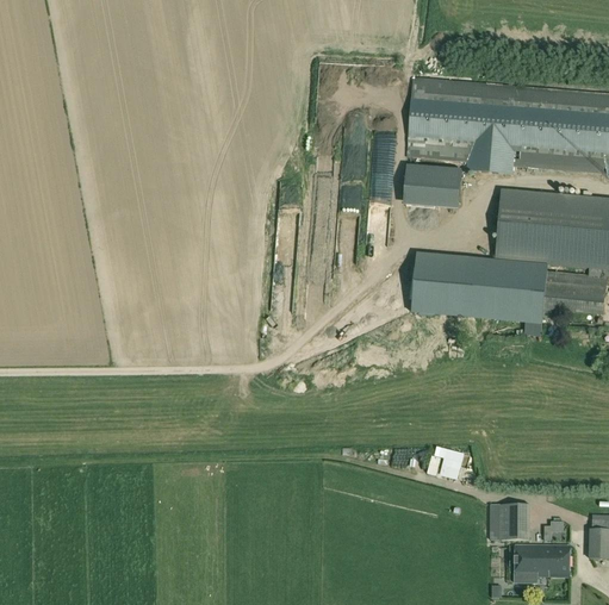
[(608,174),(608,91),(412,76),(406,154),(467,158),(466,167),(513,170),(513,167),(608,174)]
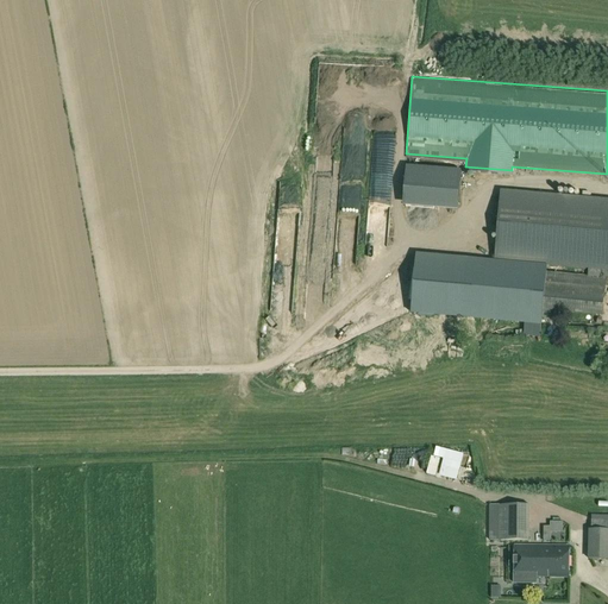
[(369,134),(369,150),(383,149),(383,133),(369,134)]
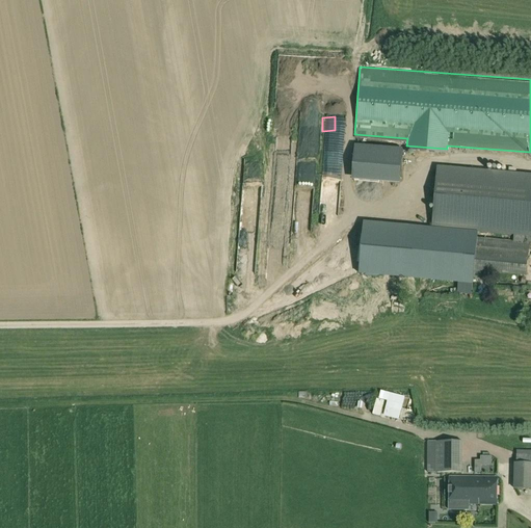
[(398,184),(401,148),(353,143),(350,180),(398,184)]
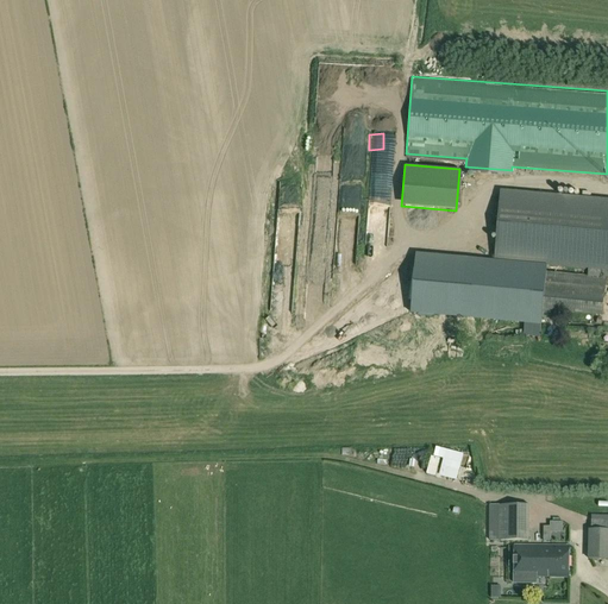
[(381,167),(368,167),(368,174),(378,172),(378,176),(382,176),(381,167)]
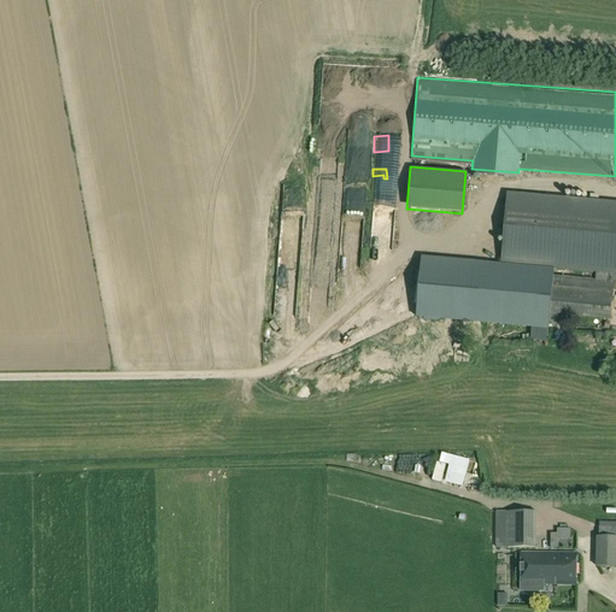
[(514,190),(515,180),(505,178),(504,189),(514,190)]
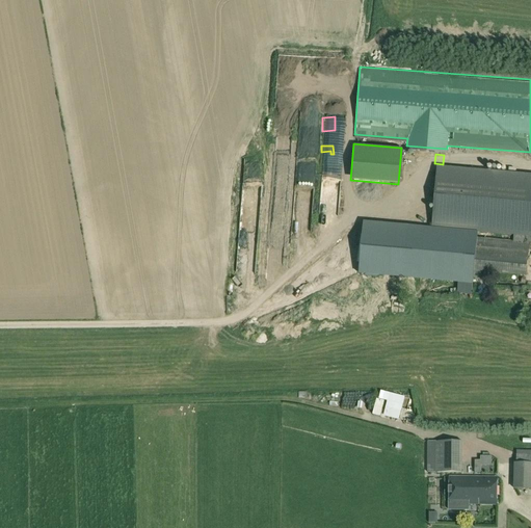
[(530,188),(473,183),(435,180),(431,225),(512,232),(511,238),(424,231),(414,230),(412,260),(421,262),(473,266),(473,274),(487,275),(488,268),(525,271),(528,240),(523,239),(524,233),(530,233),(530,188)]
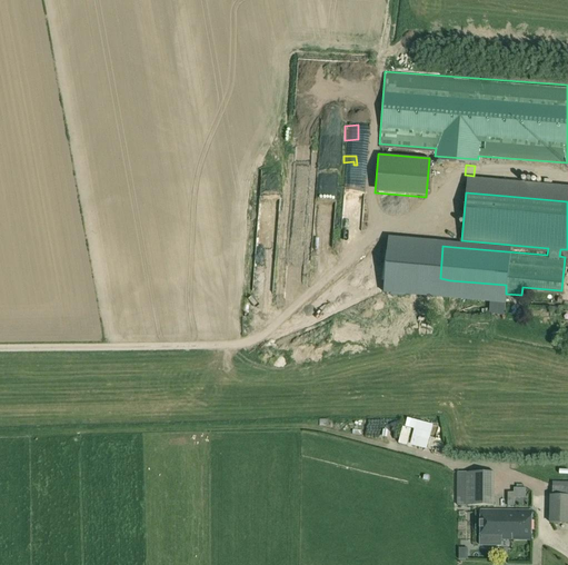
[(459,289),(459,300),(469,300),(469,289),(459,289)]
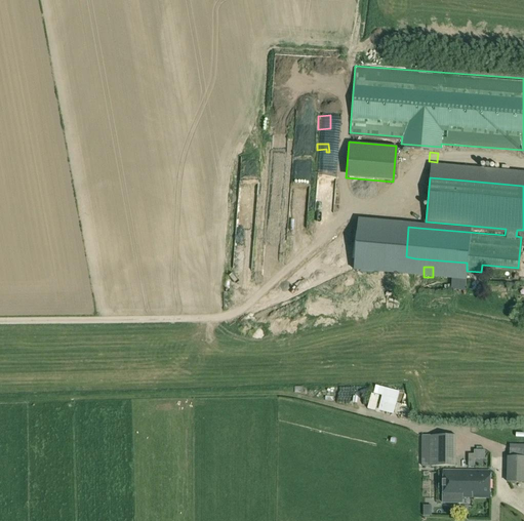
[(365,378),(363,386),(374,388),(373,399),(384,401),(387,383),(365,378)]
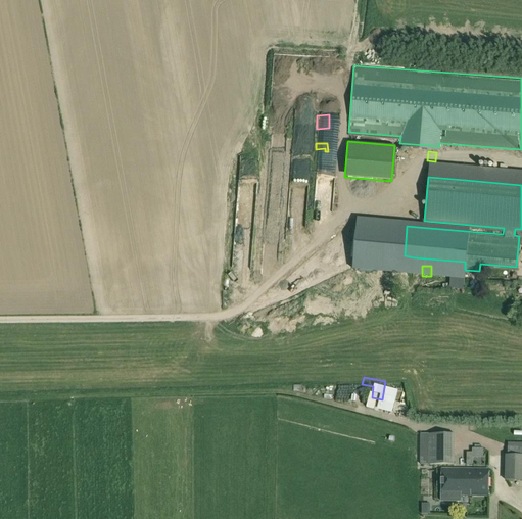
[(453,430),(428,430),(428,461),(453,461),(453,430)]
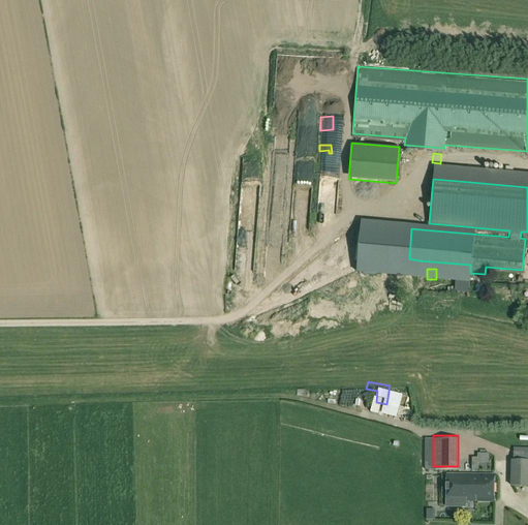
[(511,482),(527,482),(527,446),(514,446),(513,457),(511,457),(511,482)]
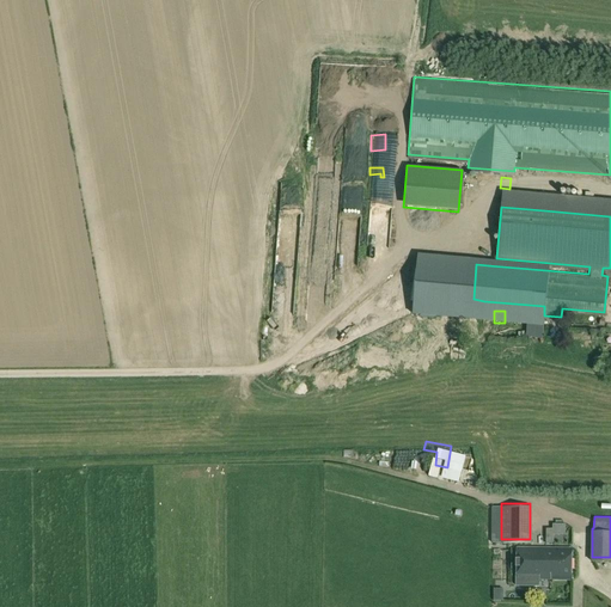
[(537,576),(544,576),(544,563),(541,563),(541,558),(541,557),(541,555),(537,555),(537,549),(538,549),(538,544),(517,544),(517,575),(526,575),(526,582),(537,582),(537,576)]
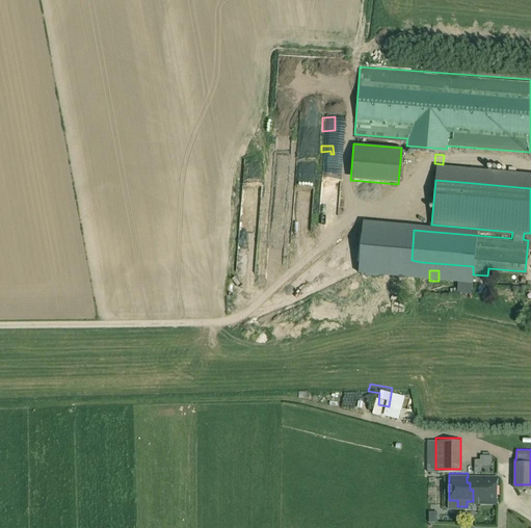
[(473,490),(473,501),(496,501),(497,474),(468,473),(468,477),(467,477),(467,482),(470,482),(470,484),(470,485),(470,490),(473,490)]
